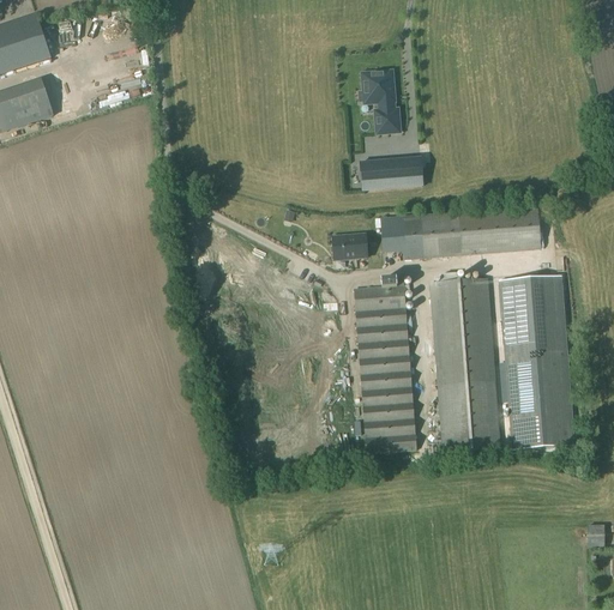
[(36,13),(0,25),(0,73),(50,58),(36,13)]
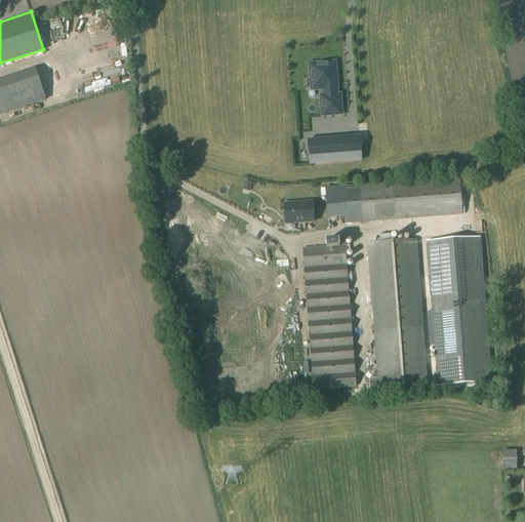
[(311,77),(306,77),(307,85),(312,85),(312,86),(327,85),(328,93),(321,94),(322,113),(340,111),(339,92),(336,93),(335,85),(336,85),(334,61),(321,62),(321,59),(313,59),(313,62),(310,63),(311,77)]
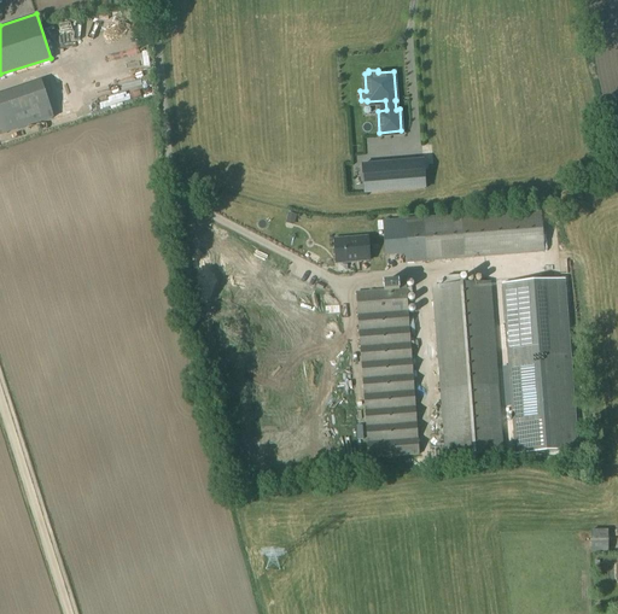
[(423,157),(362,162),(365,191),(425,186),(423,157)]
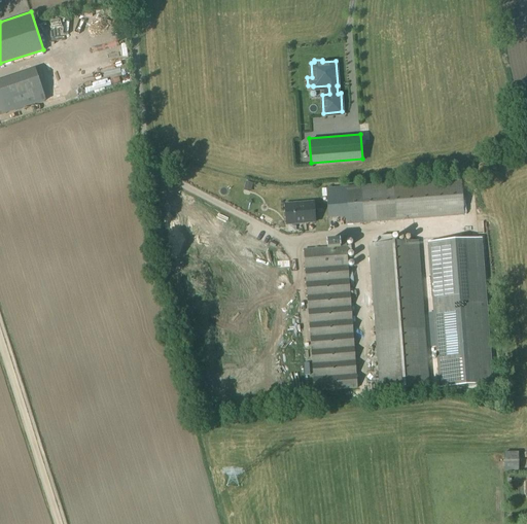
[(460,176),(326,187),(329,217),(346,215),(346,222),(463,213),(460,176)]
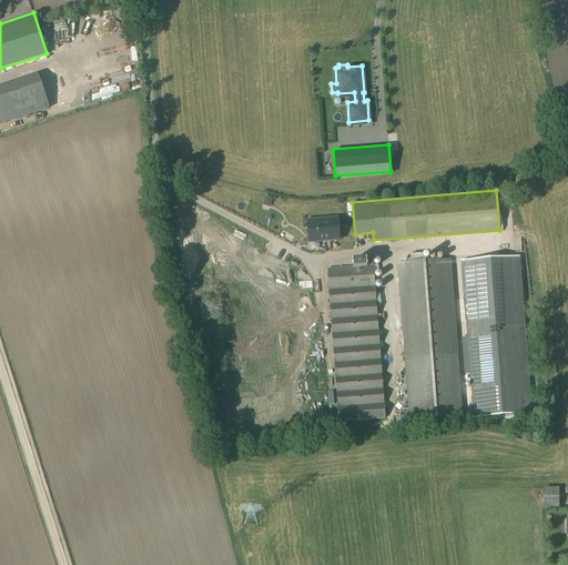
[(337,217),(306,219),(308,241),(340,239),(337,217)]
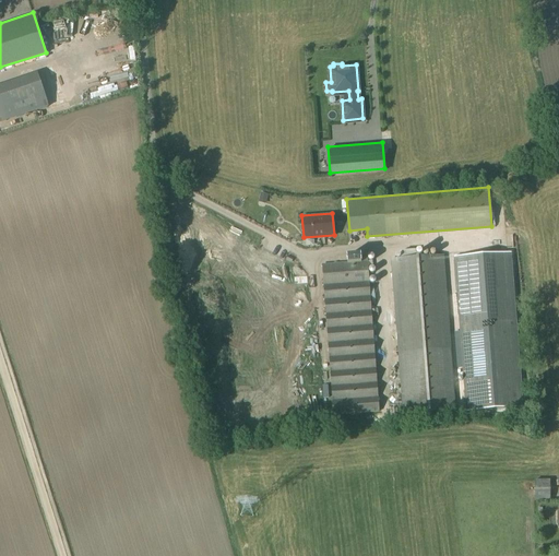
[(347,261),(322,263),(333,414),(379,410),(366,252),(346,255),(347,261)]
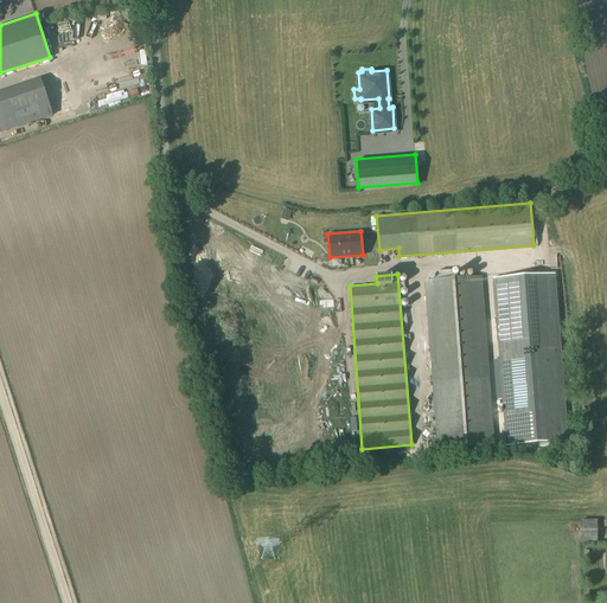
[(481,275),(425,280),(438,447),(494,442),(481,275)]
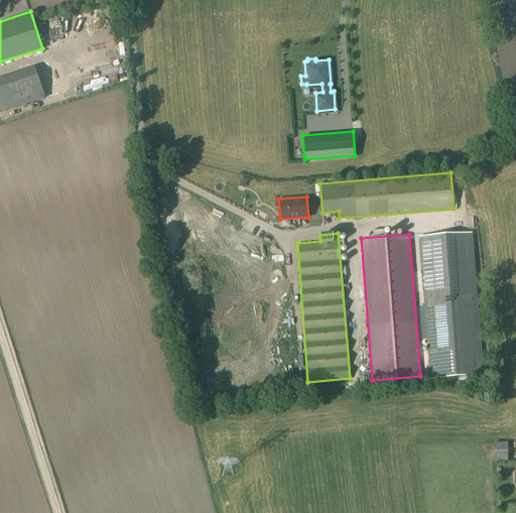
[(483,375),(474,234),(419,237),(428,378),(483,375)]
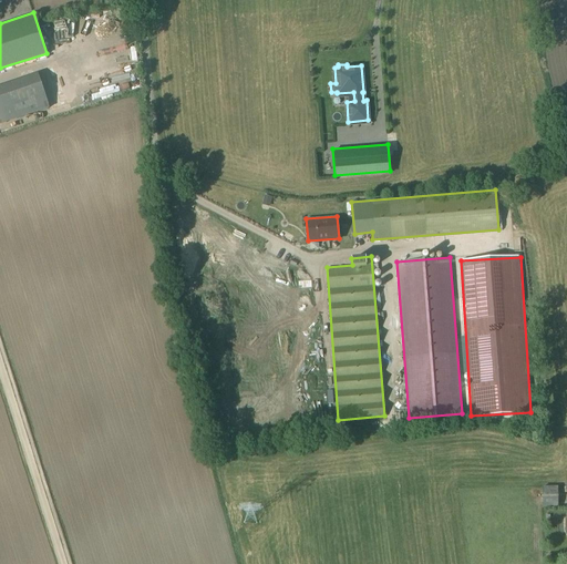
[(328,404),(327,391),(318,391),(319,406),(328,404)]
